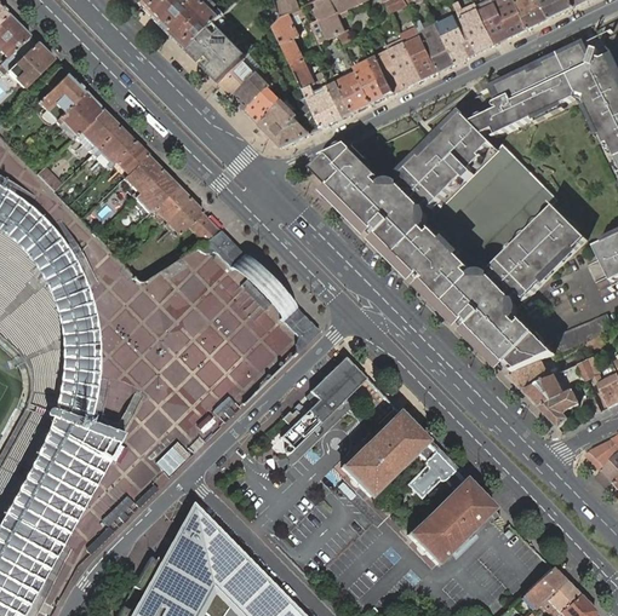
[(149,0),(146,4),(160,18),(192,50),(201,39),(213,27),(227,15),(219,0),(149,0)]
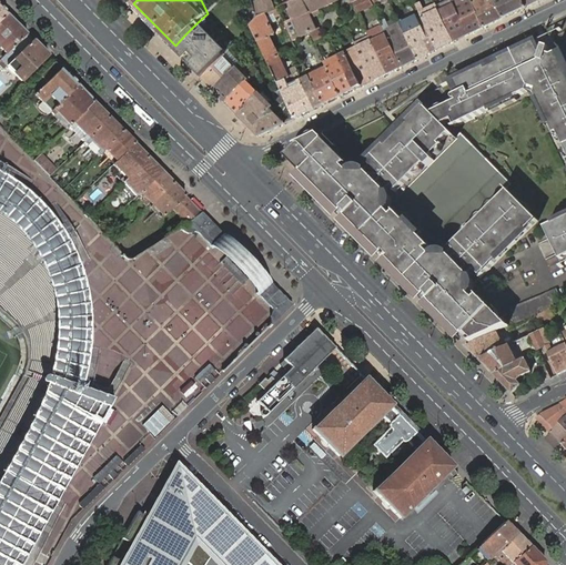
[(280,7),(276,0),(258,0),(255,1),(262,14),(266,12),(280,7)]
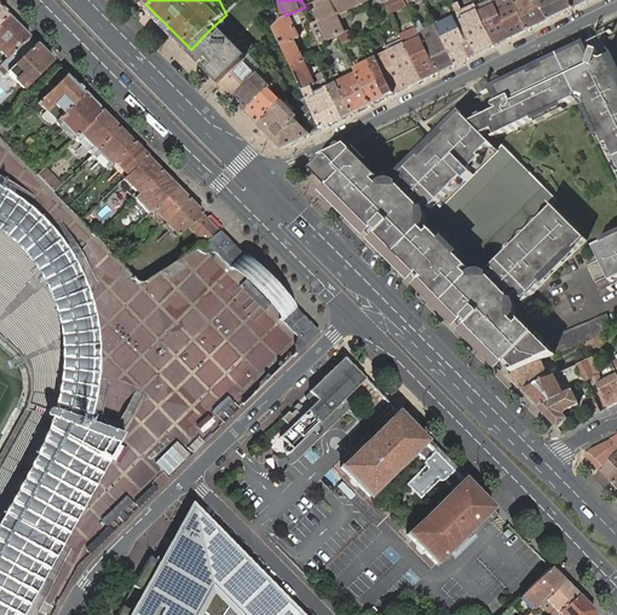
[(388,0),(393,10),(410,3),(409,0),(317,0),(312,3),(321,18),(313,21),(323,41),(329,39),(333,38),(342,33),(347,42),(356,39),(352,28),(349,29),(341,13),(369,0),(388,0)]
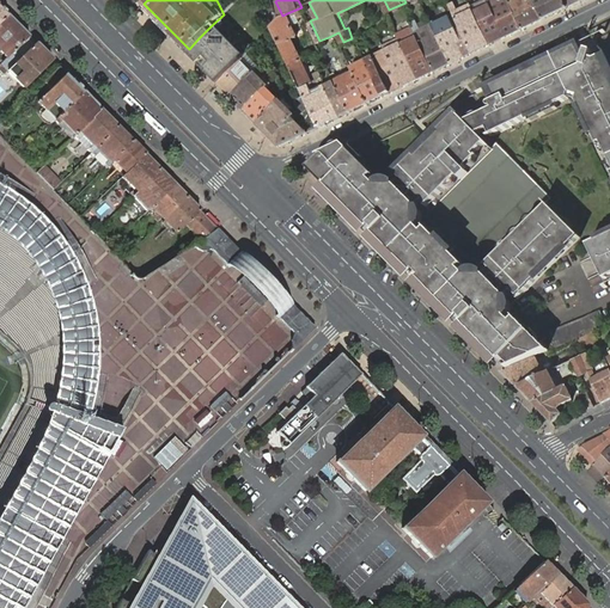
[(475,6),(474,2),(470,5),(473,10),(464,14),(461,8),(457,0),(452,2),(457,12),(475,51),(493,43),(475,6)]
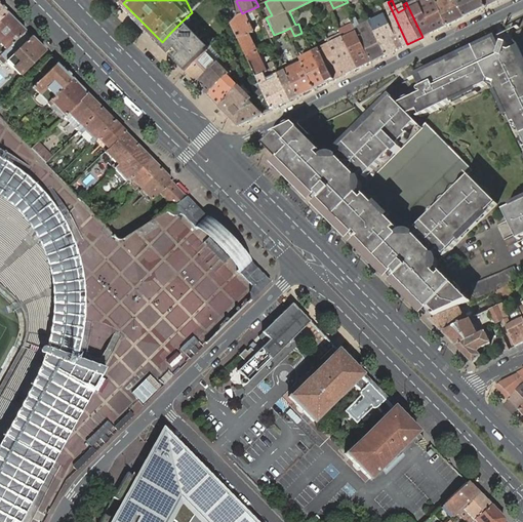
[(410,3),(407,5),(423,37),(436,30),(450,24),(439,0),(417,0),(419,4),(412,8),(410,3)]
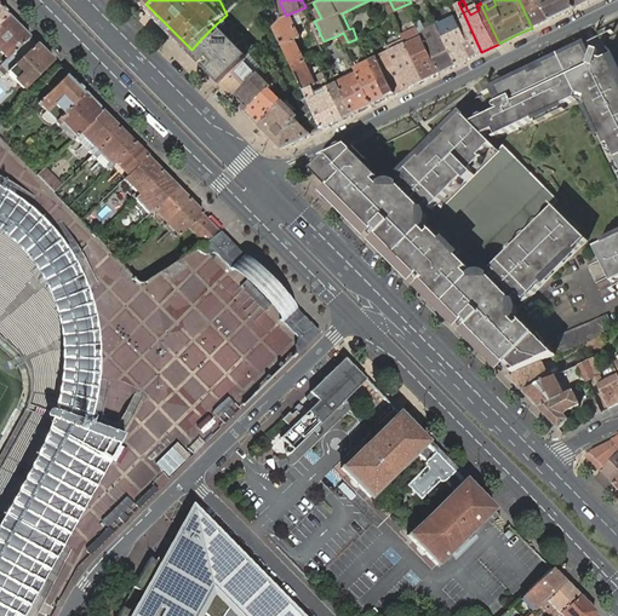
[(496,5),(493,0),(485,4),(487,10),(496,5)]
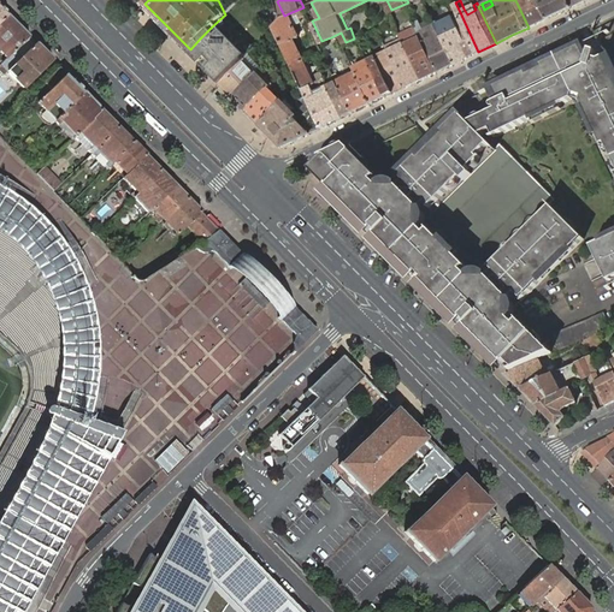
[(515,0),(529,28),(549,17),(541,0),(515,0)]
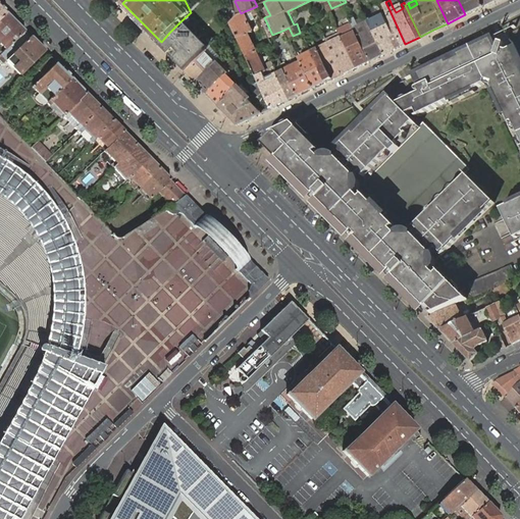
[(458,0),(465,14),(485,4),(483,0),(458,0)]
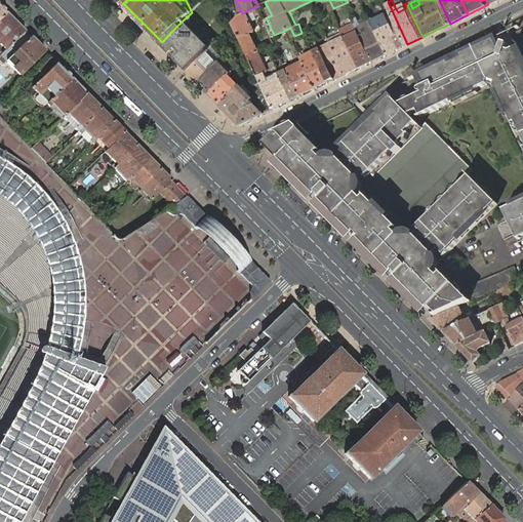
[(0,17),(8,10),(0,1),(0,17)]
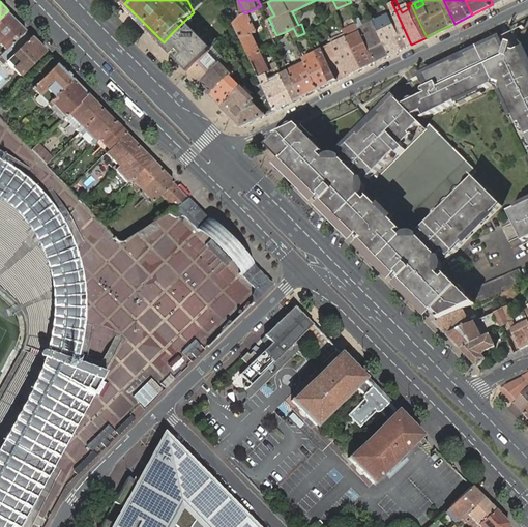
[(407,4),(399,7),(402,12),(409,8),(407,4)]
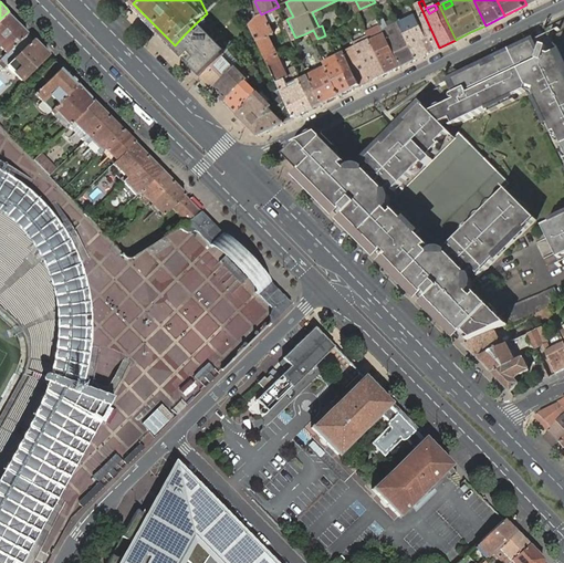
[(279,7),(265,12),(261,14),(253,23),(261,39),(281,81),(288,77),(301,71),(298,64),(288,69),(272,34),(275,32),(271,21),(279,18),(278,16),(282,12),(280,7),(279,7)]
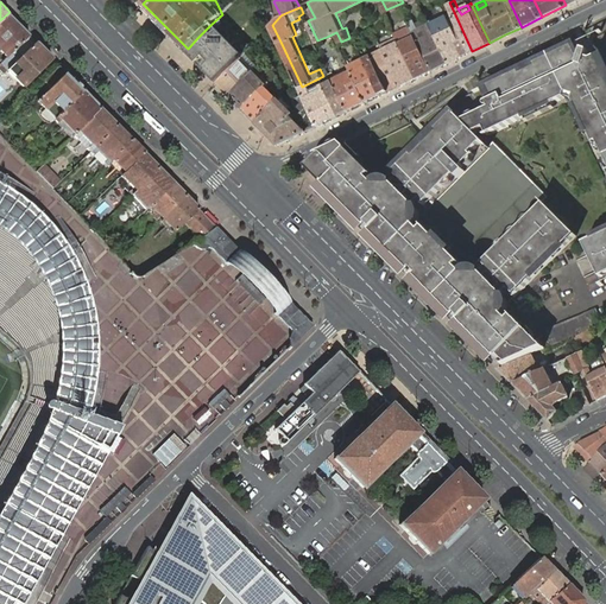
[(31,33),(10,12),(0,20),(0,45),(10,55),(31,33)]
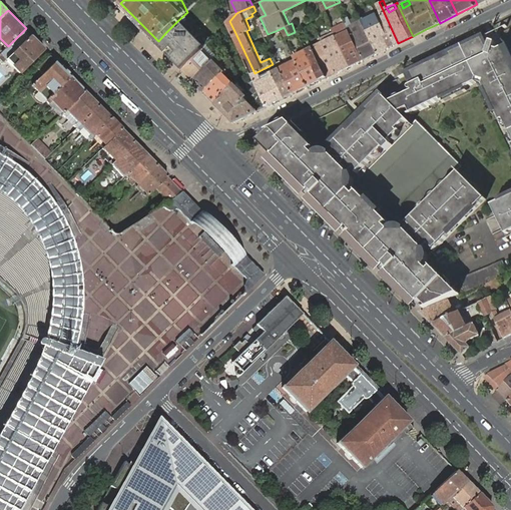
[(398,43),(383,10),(371,16),(370,14),(364,17),(364,18),(380,52),(398,43)]
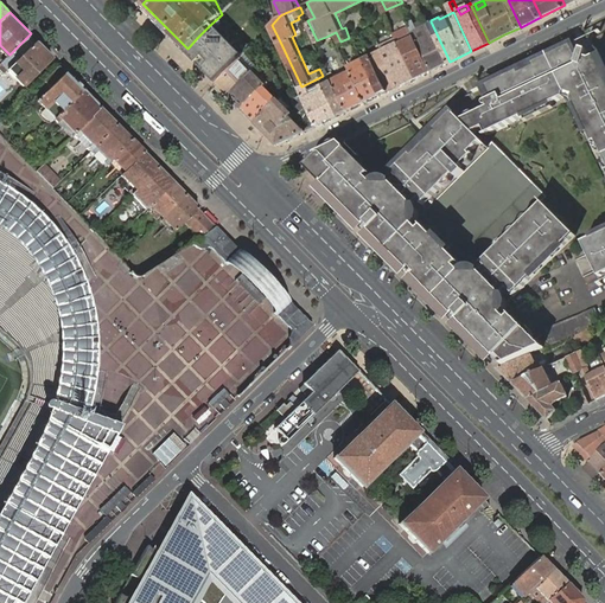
[(197,38),(188,49),(218,81),(233,66),(242,58),(246,53),(253,47),(221,15),(209,26),(197,38)]
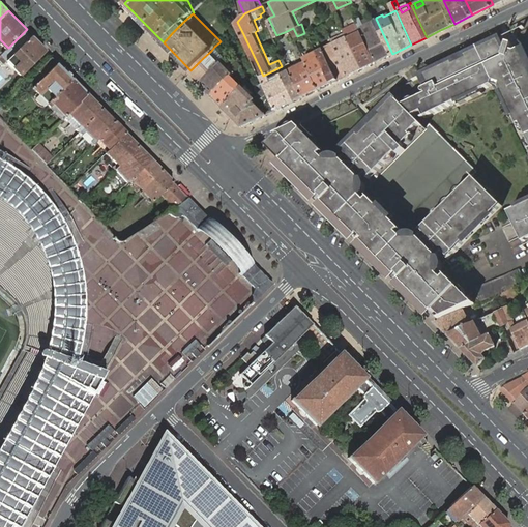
[(378,60),(392,54),(376,19),(364,25),(361,18),(359,19),(361,24),(363,29),(378,60)]
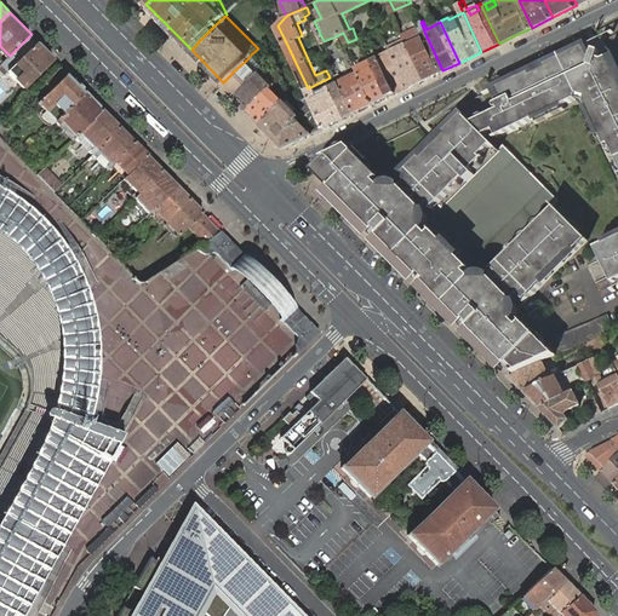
[(413,40),(425,34),(423,28),(410,34),(413,40)]
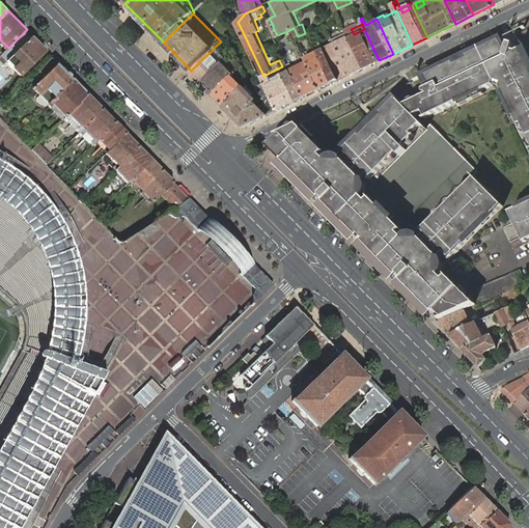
[(365,67),(379,60),(364,29),(354,34),(351,29),(350,27),(346,29),(351,36),(365,67)]
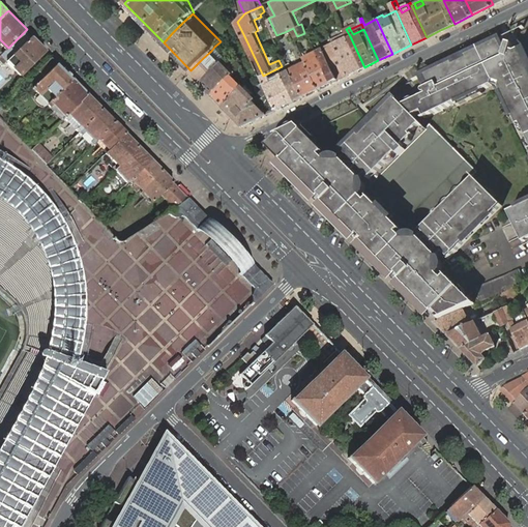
[(32,35),(27,29),(8,48),(2,53),(8,59),(9,61),(22,74),(47,49),(32,35)]
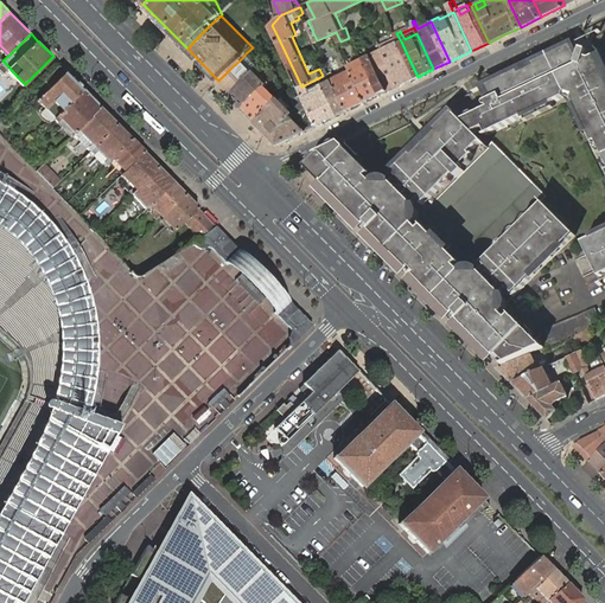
[(386,181),(346,145),(336,191),(351,207),(362,217),(367,212),(371,218),(370,220),(376,226),(377,224),(383,230),(379,235),(399,255),(402,258),(407,262),(409,260),(415,265),(412,268),(450,306),(454,301),(460,307),(458,309),(464,315),(465,313),(471,319),(466,324),(494,350),(498,354),(501,352),(509,361),(534,350),(547,345),(541,338),(540,338),(527,325),(533,319),(513,300),(579,232),(546,199),(551,193),(496,138),(491,143),(478,130),(489,124),(491,132),(503,126),(568,94),(571,89),(579,92),(577,97),(598,140),(602,139),(604,145),(604,230),(587,241),(604,276),(604,53),(603,51),(594,56),(590,53),(592,47),(586,46),(584,51),(579,50),(575,42),(567,45),(556,51),(490,83),(496,95),(490,98),(489,98),(489,100),(488,101),(489,102),(490,103),(491,103),(491,102),(492,102),(494,103),(465,117),(457,109),(386,181)]
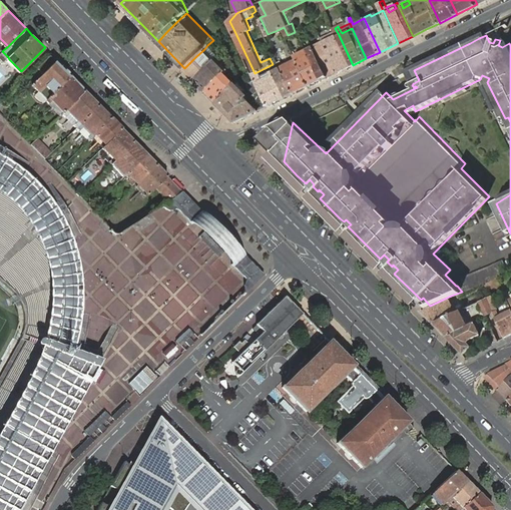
[(340,71),(353,65),(339,35),(329,40),(327,35),(324,37),(325,41),(340,71)]
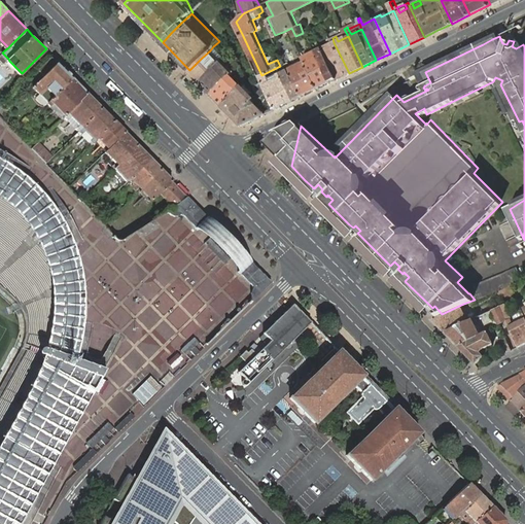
[(339,78),(349,73),(334,42),(323,47),(324,47),(339,78)]
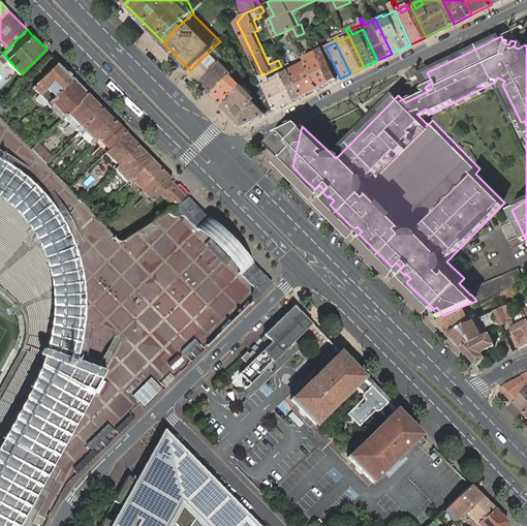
[(334,82),(340,79),(326,48),(318,51),(334,82)]
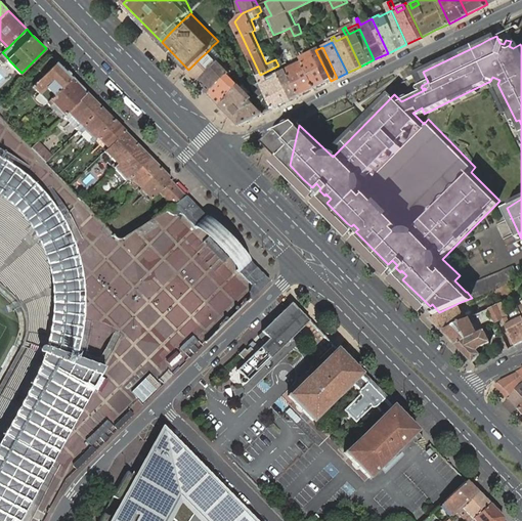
[(201,57),(188,70),(199,80),(219,60),(209,50),(201,57)]
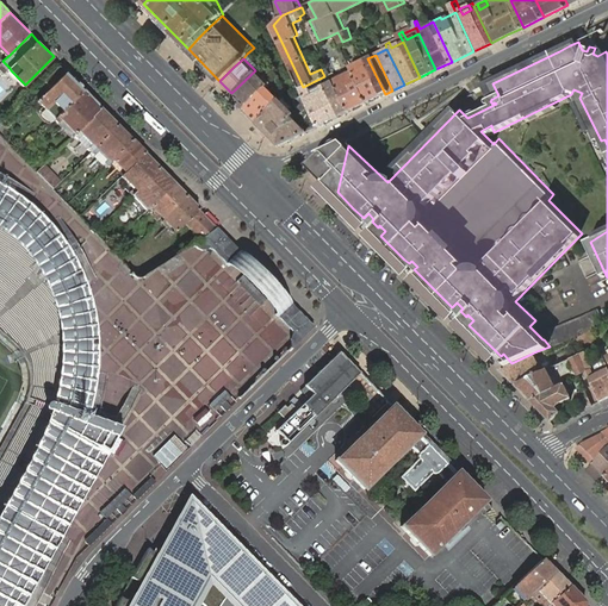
[(370,101),(385,94),(367,58),(353,66),(355,70),(370,101)]
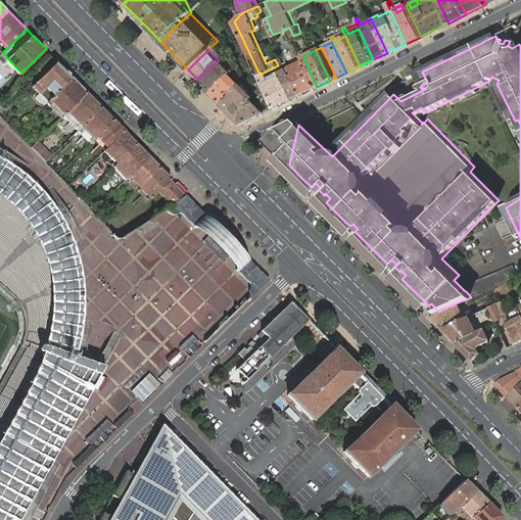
[(0,53),(0,59),(5,64),(9,60),(8,58),(2,52),(0,53)]
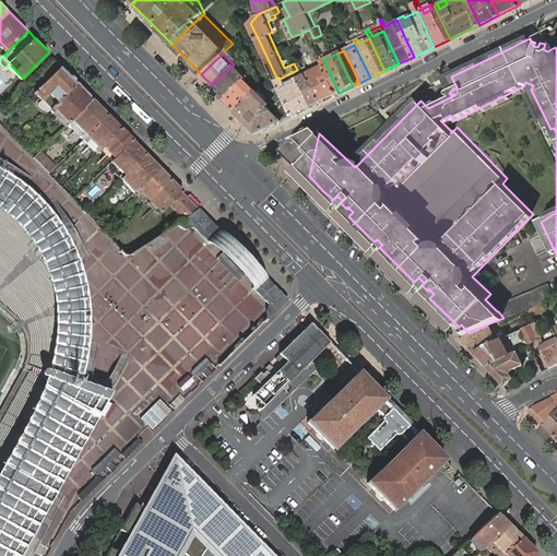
[(35,91),(51,107),(79,82),(62,64),(56,58),(42,72),(47,79),(35,91)]
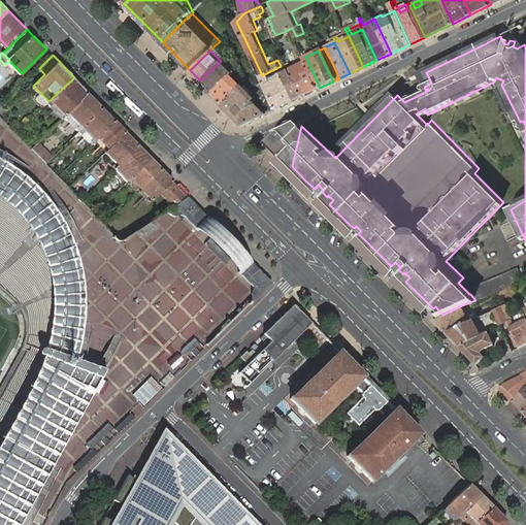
[(200,80),(212,93),(233,73),(236,71),(229,64),(225,60),(224,59),(221,61),(200,80)]
